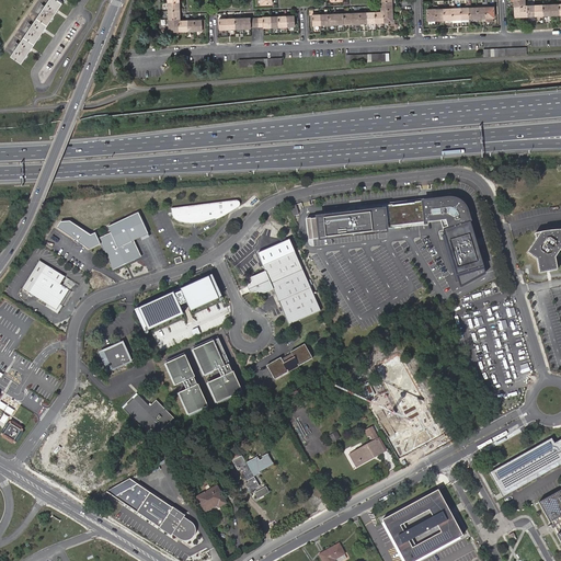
[(59,0),(48,0),(12,55),(22,63),(64,2),(59,0)]
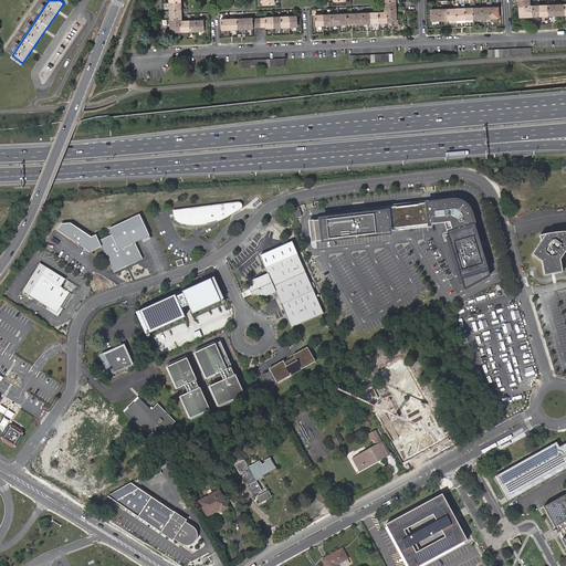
[(168,0),(170,32),(203,31),(203,20),(181,21),(180,21),(180,18),(181,18),(180,0),(168,0)]
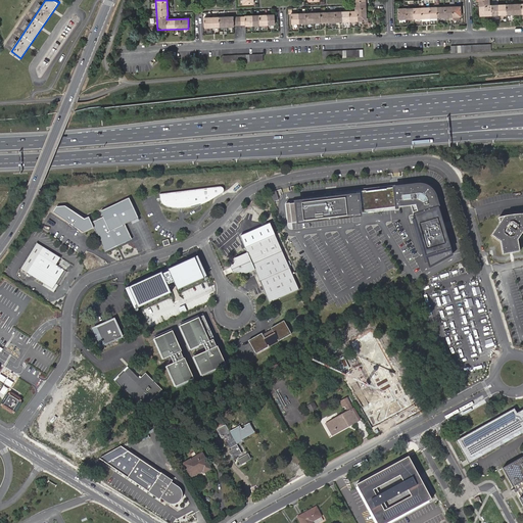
[(354,0),(354,1),(354,9),(357,9),(357,11),(298,13),(291,13),(291,24),(341,21),(344,21),(366,20),(365,0),(354,0)]
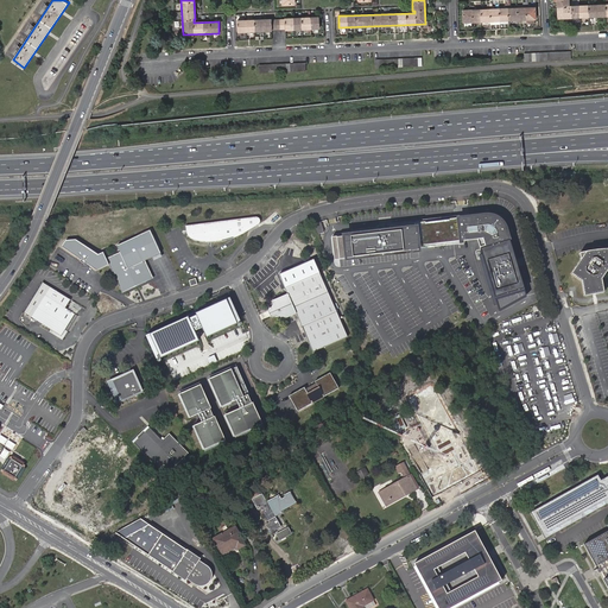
[(556,0),(558,18),(607,16),(607,4),(570,6),(570,7),(569,7),(569,6),(568,0),(556,0)]
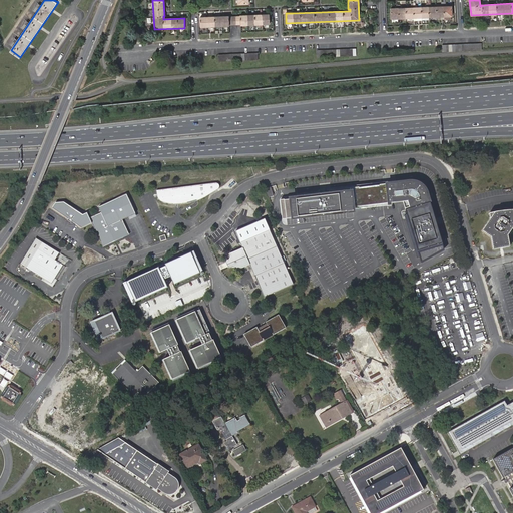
[(445,2),(443,2),(441,2),(441,7),(415,8),(414,3),(410,3),(411,8),(400,8),(399,5),(395,5),(395,9),(390,9),(391,19),(452,16),(452,6),(445,7),(445,2)]
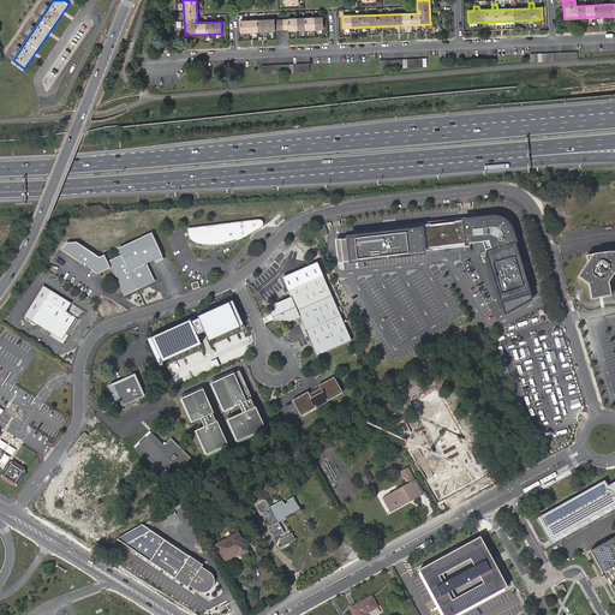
[(288,19),(275,19),(274,19),(240,21),(240,33),(275,31),(275,30),(288,30),(322,29),(322,17),(288,18),(288,19)]
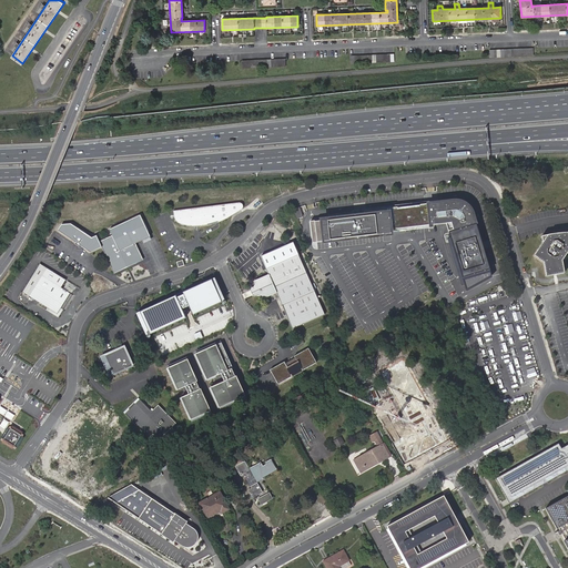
[(351,57),(351,63),(394,61),(394,54),(351,57)]
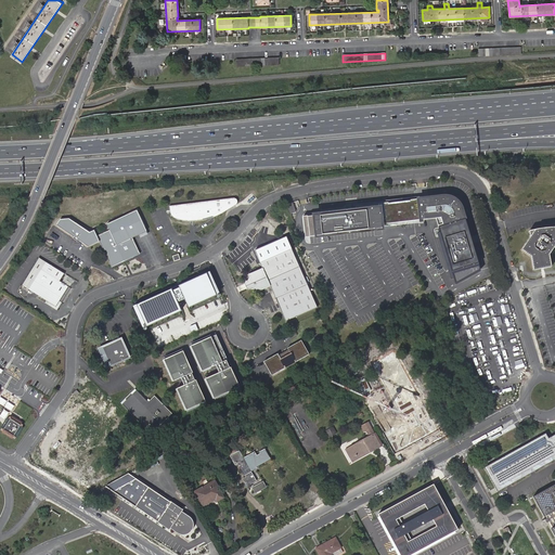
[(236,59),(236,66),(279,65),(279,57),(236,59)]
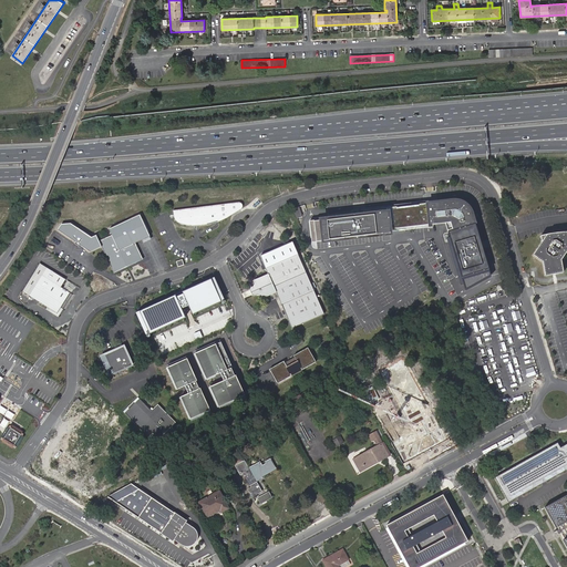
[(455,251),(466,286),(493,278),(477,224),(476,225),(474,219),(475,219),(473,213),(472,210),(471,209),(468,207),(467,206),(465,204),(464,203),(461,203),(461,202),(457,200),(454,200),(437,203),(437,204),(430,205),(430,204),(393,208),(394,216),(395,225),(397,229),(447,224),(453,241),(455,251)]
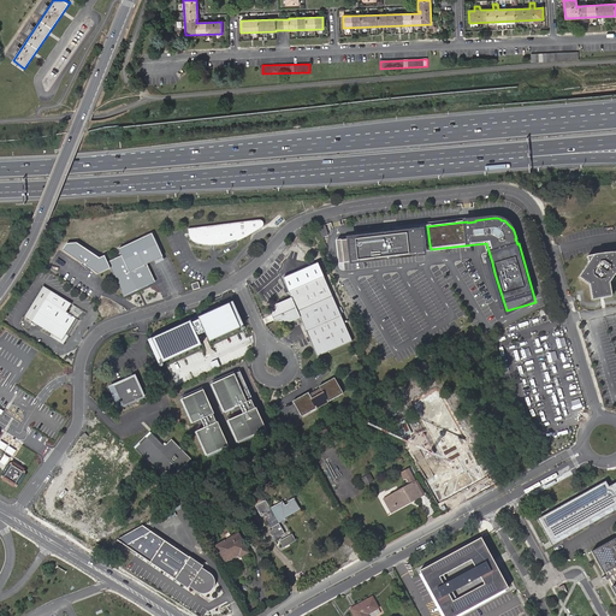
[(260,220),(188,230),(189,236),(189,238),(190,241),(194,243),(197,244),(201,246),(212,246),(213,246),(224,244),(236,243),(240,242),(243,240),(261,229),(262,227),(262,226),(262,225),(262,221),(261,221),(260,220)]
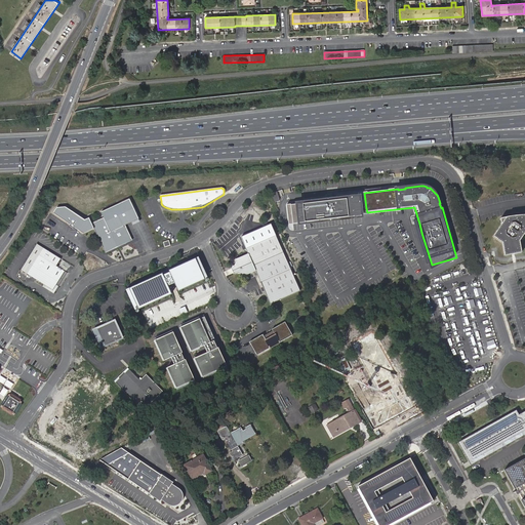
[(277,192),(272,194),(275,203),(280,201),(277,192)]
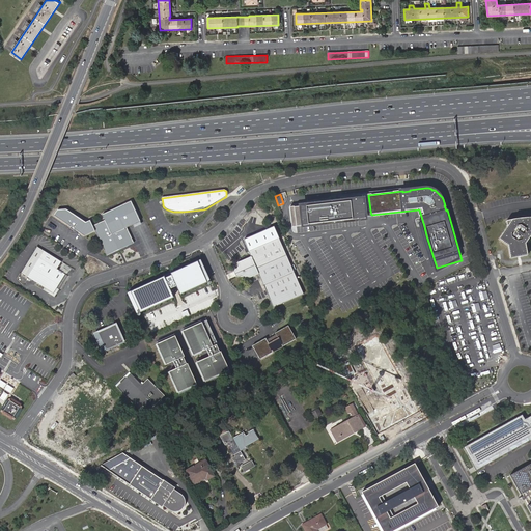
[(291,207),(294,228),(367,219),(366,211),(370,211),(369,202),(365,203),(364,195),(333,199),(334,202),(291,207)]
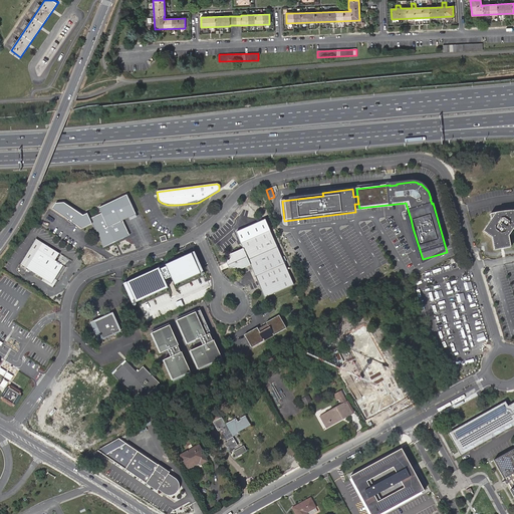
[(114,238),(115,238),(116,238),(117,238),(117,239),(119,239),(120,239),(122,238),(123,237),(125,235),(126,233),(126,231),(126,230),(126,229),(125,229),(125,227),(124,227),(122,224),(121,225),(120,222),(122,221),(136,215),(126,195),(98,208),(100,213),(89,219),(86,213),(82,215),(63,202),(55,203),(51,208),(67,219),(67,220),(70,223),(71,222),(72,219),(74,220),(75,224),(81,228),(91,224),(102,247),(114,242),(112,239),(114,238)]
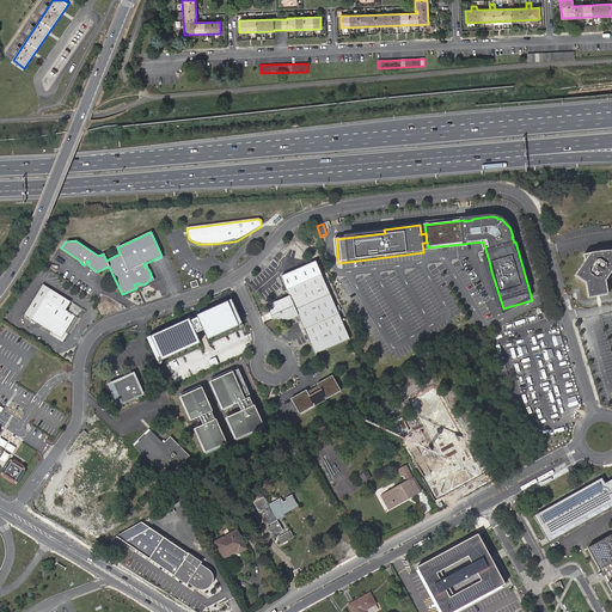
[(589,300),(609,295),(606,283),(606,280),(611,273),(611,251),(601,252),(585,256),(586,262),(575,276),(586,285),(589,300)]
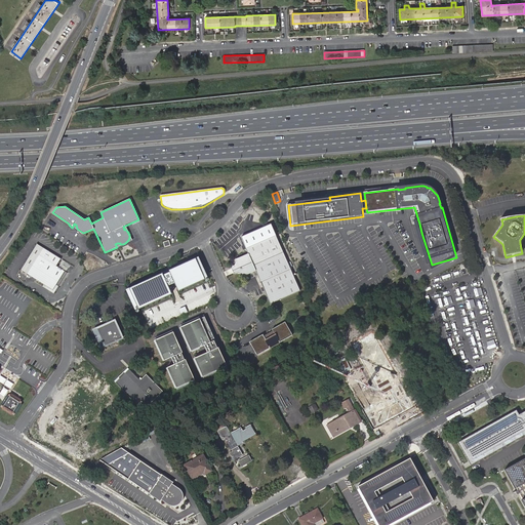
[(249,233),(241,237),(249,253),(235,259),(236,263),(235,265),(233,266),(232,270),(234,274),(236,275),(238,274),(241,275),(242,277),(255,271),(260,281),(271,305),(300,290),(271,224),(249,233)]
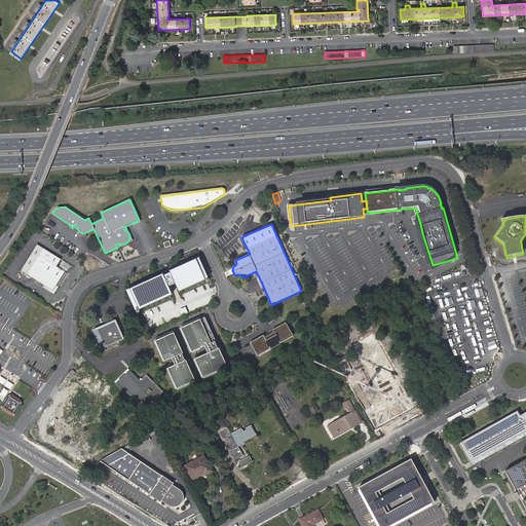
[(422,233),(420,224),(414,225),(418,234),(422,233)]
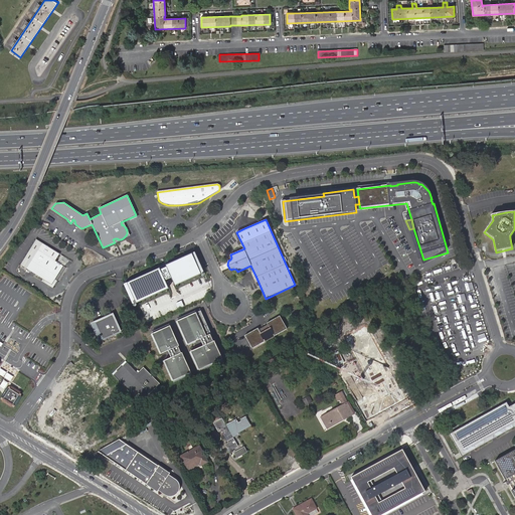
[(35,239),(20,265),(26,269),(38,250),(42,243),(35,239)]
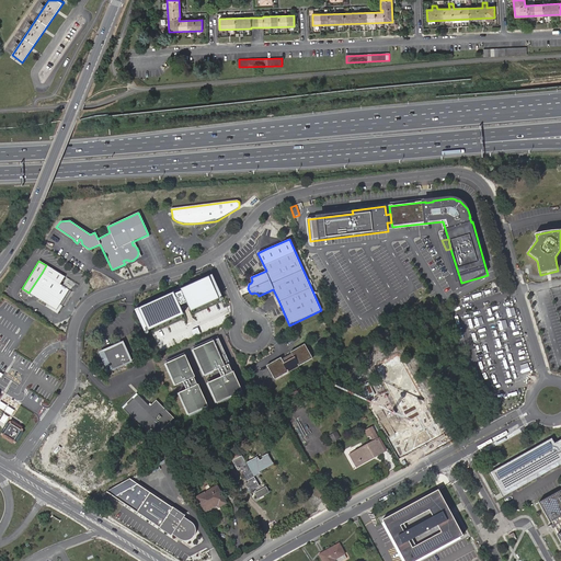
[(65,276),(46,265),(42,273),(60,284),(65,276)]
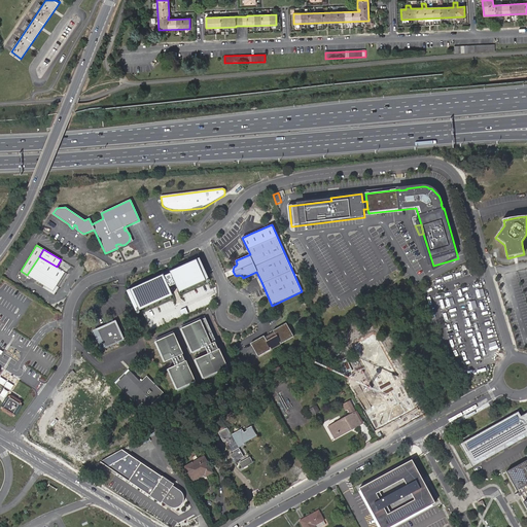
[(39,256),(27,275),(47,287),(46,288),(54,293),(57,288),(56,288),(65,272),(39,256)]
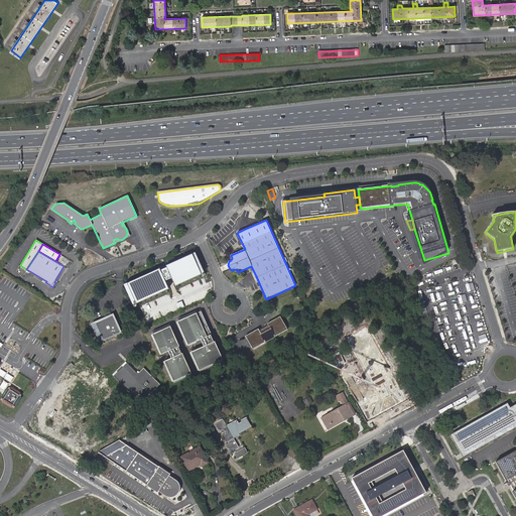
[(206,275),(197,253),(125,285),(135,308),(138,306),(171,291),(166,281),(168,280),(173,278),(177,288),(203,277),(206,275)]
